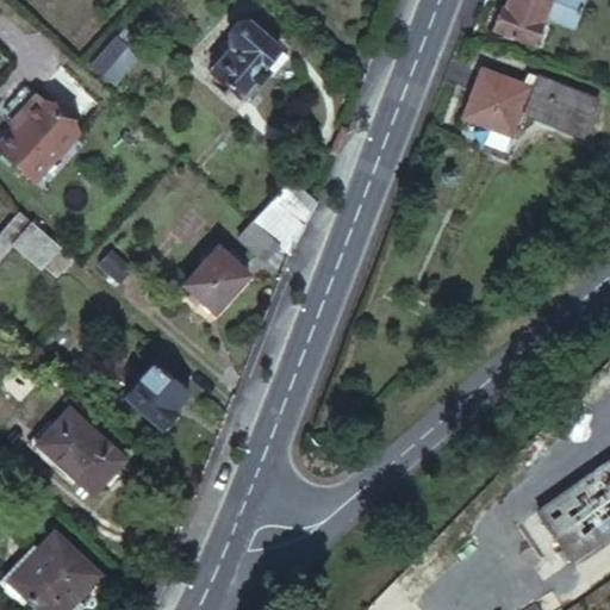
[(505,4),(498,24),(540,39),(549,14),(554,1),(549,0),(512,0),(511,5),(505,4)]
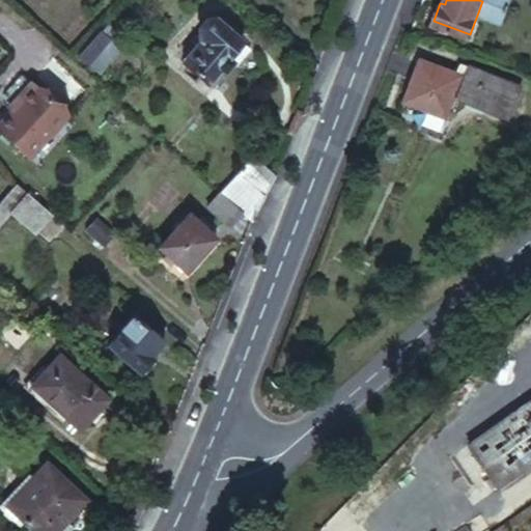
[(495,6),(482,1),(478,12),(486,16),(493,17),(500,22),(504,14),(495,6)]
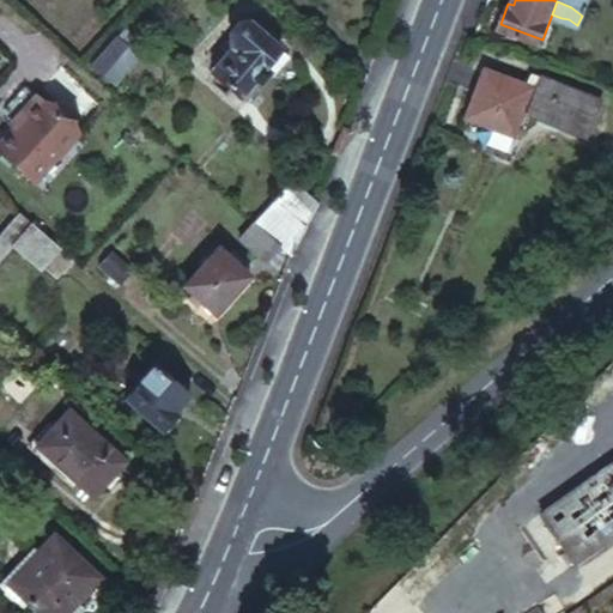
[(216,43),(200,62),(235,92),(272,48),(226,10),(206,35),(216,43)]
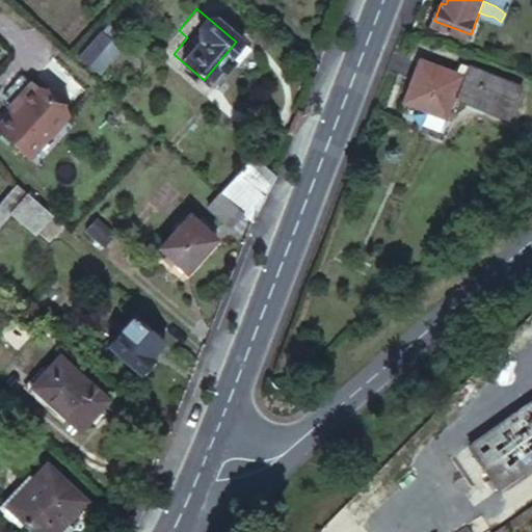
[(104,34),(84,56),(96,65),(115,45),(104,34)]
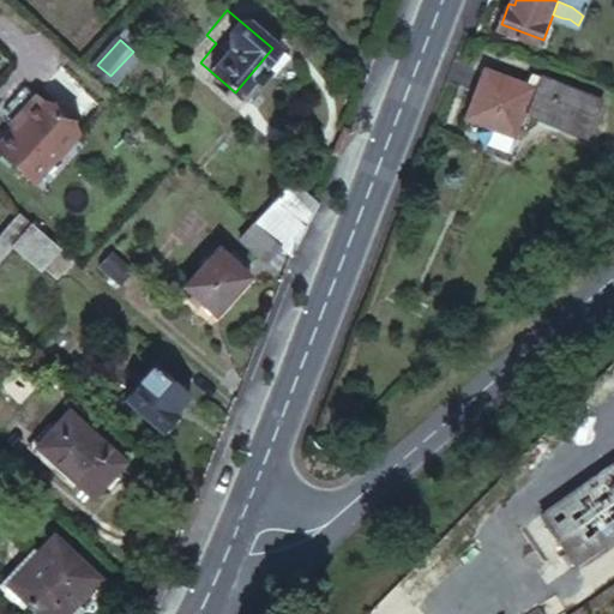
[(528,90),(482,73),(463,121),(510,139),(519,113),(583,140),(596,106),(535,79),(522,113),(521,112),(528,90)]
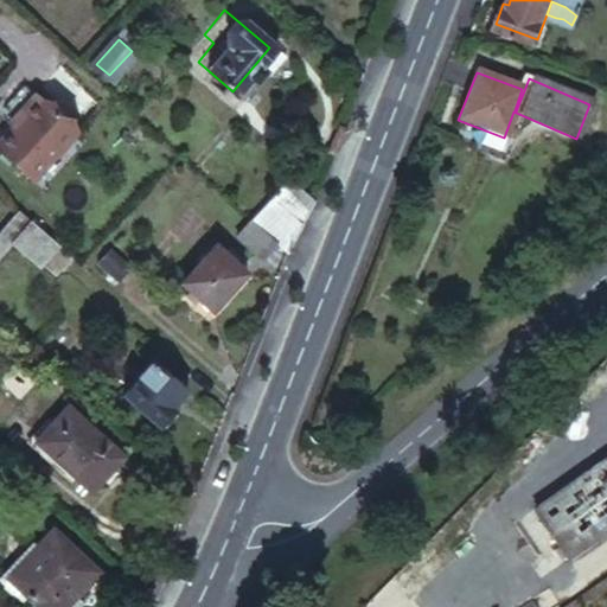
[(17,114),(8,121),(0,129),(0,149),(27,177),(77,126),(37,85),(13,109),(17,114)]
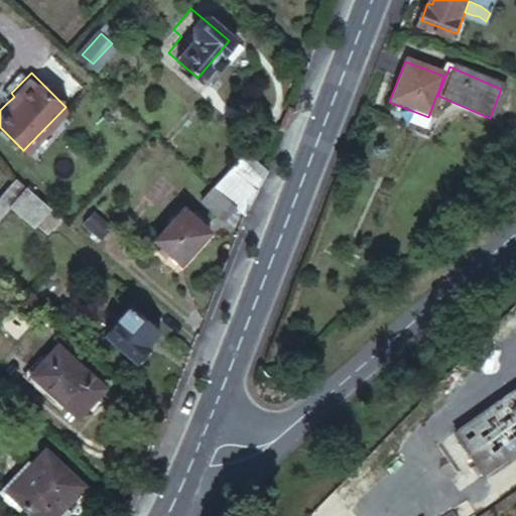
[(14,97),(11,93),(4,100),(7,103),(14,97)]
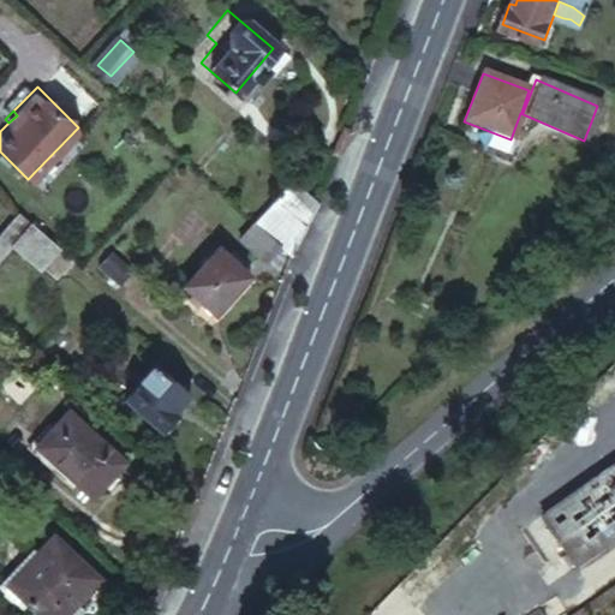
[(302,226),(310,207),(279,196),(272,215),(302,226)]
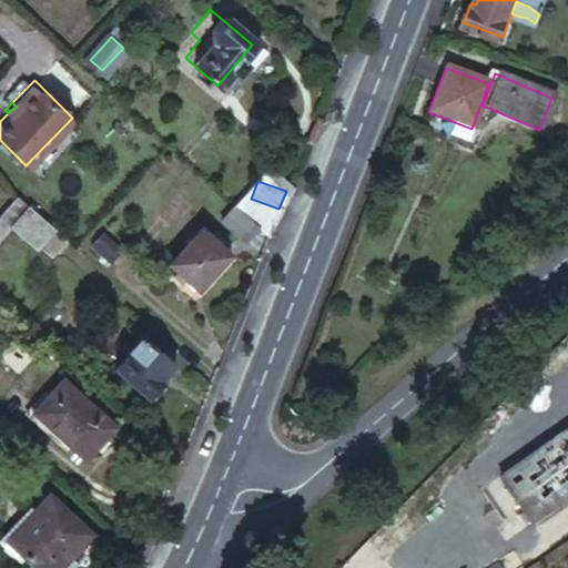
[(0,202),(0,227),(23,202),(11,191),(0,202)]
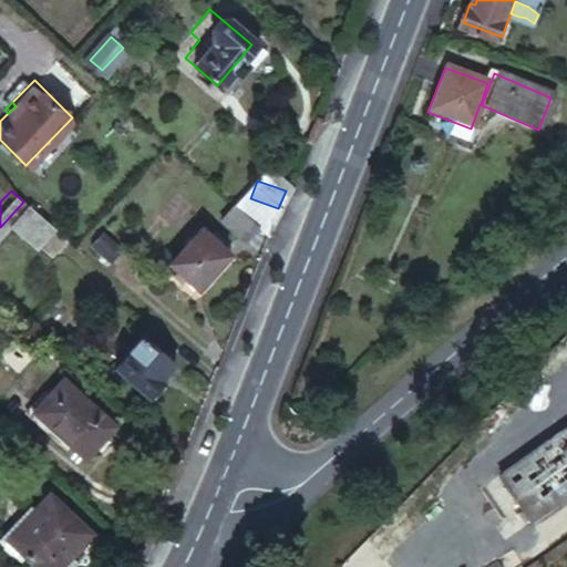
[(220,216),(236,240),(257,226),(240,202),(220,216)]
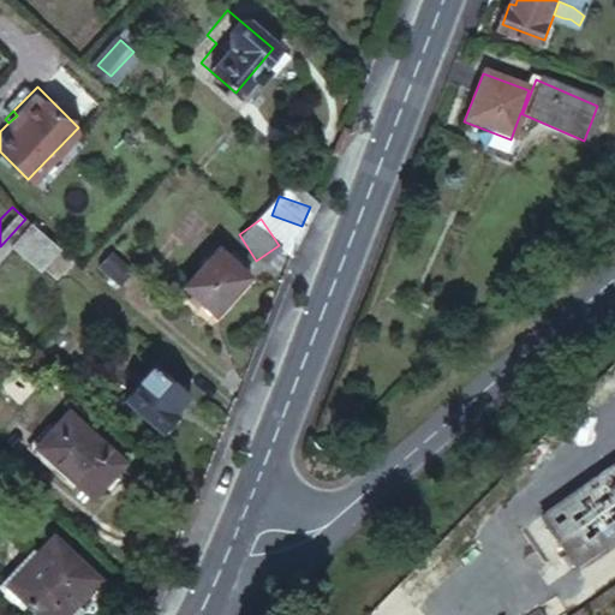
[(64,252),(27,220),(7,243),(45,275),(64,252)]
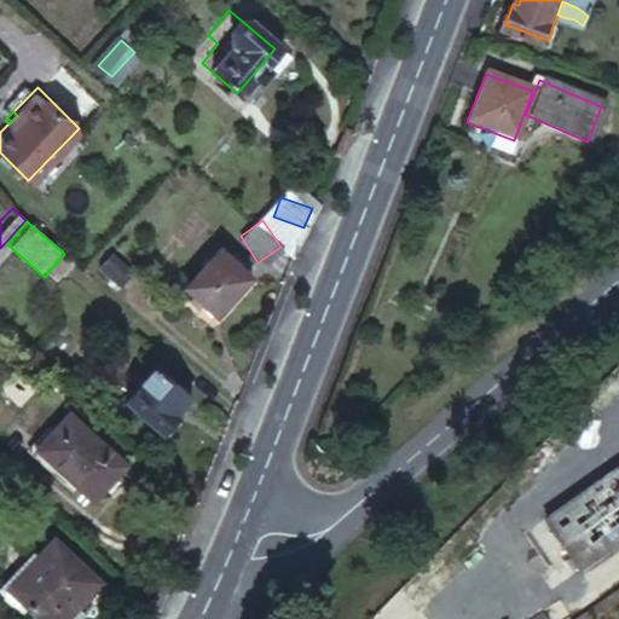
[(247,278),(214,248),(183,285),(215,313),(247,278)]
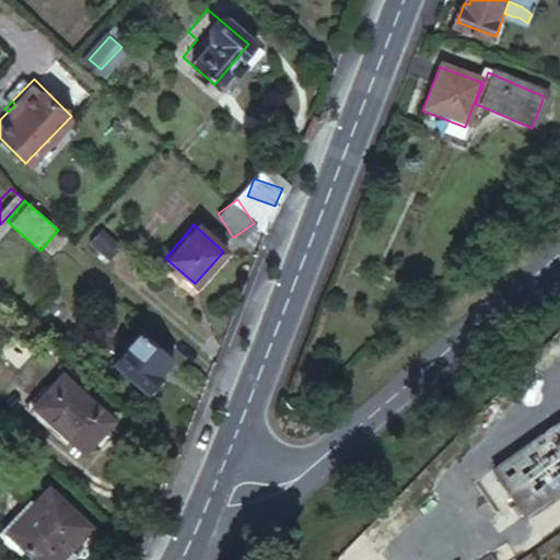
[(132,331),(106,361),(144,397),(160,380),(155,374),(167,361),(132,331)]
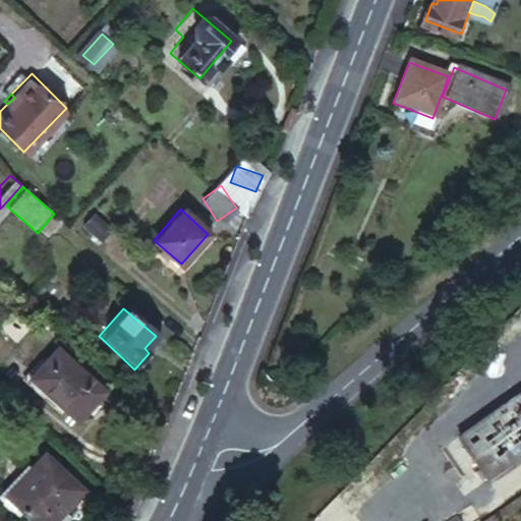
[(63,353),(36,384),(83,427),(111,398),(63,353)]
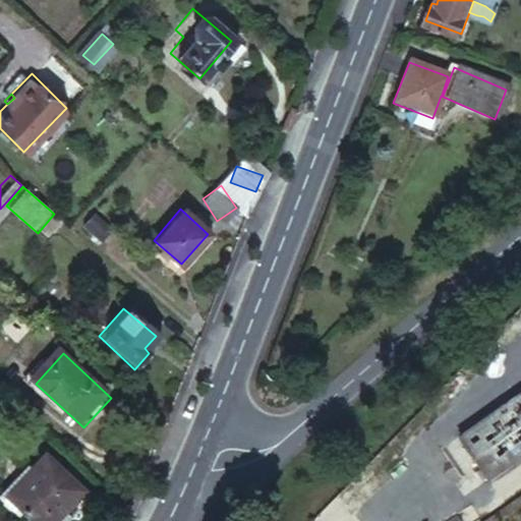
[(520,393),(454,439),(483,481),(520,455),(520,393)]
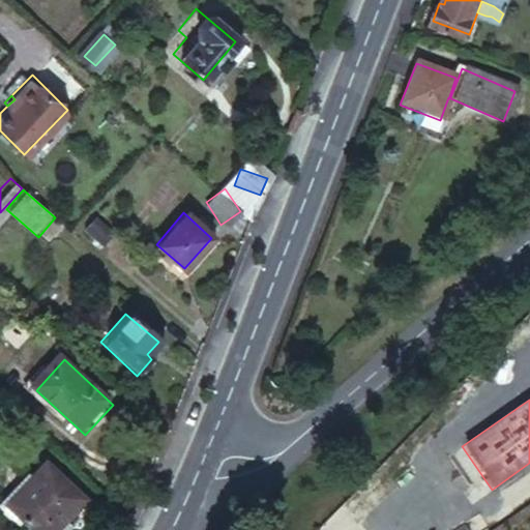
[(42,465),(5,503),(31,529),(56,529),(83,503),(42,465)]
